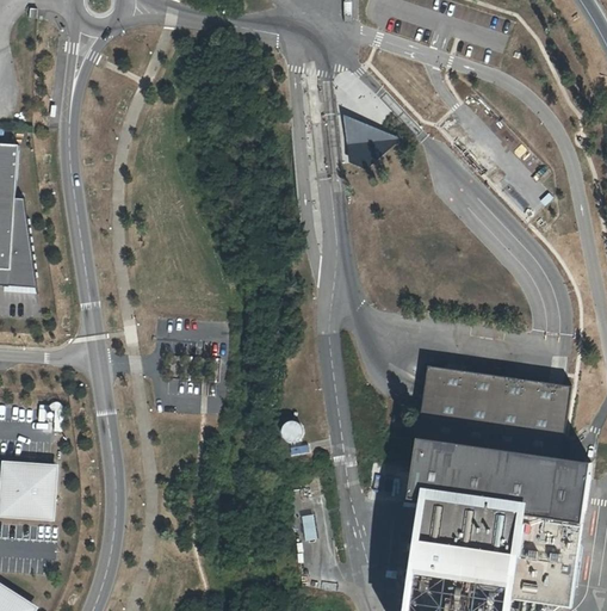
[(13,144),(0,143),(0,284),(32,287),(20,198),(10,197),(13,144)]
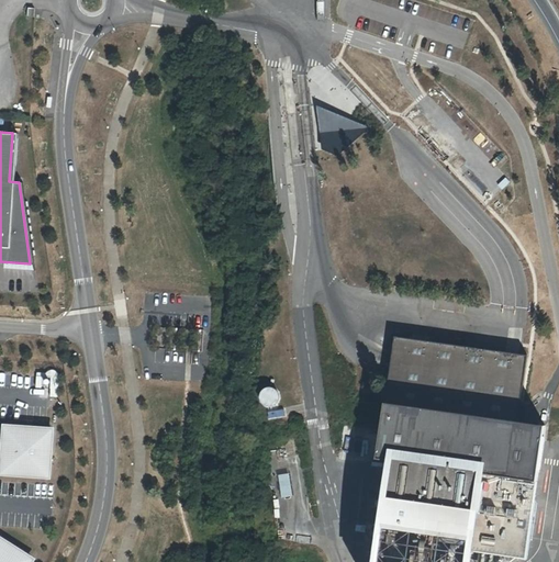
[(523,559),(541,426),(515,422),(525,356),(391,336),(373,459),(391,461),(377,557),(376,561),(465,561),(467,551),(523,559)]
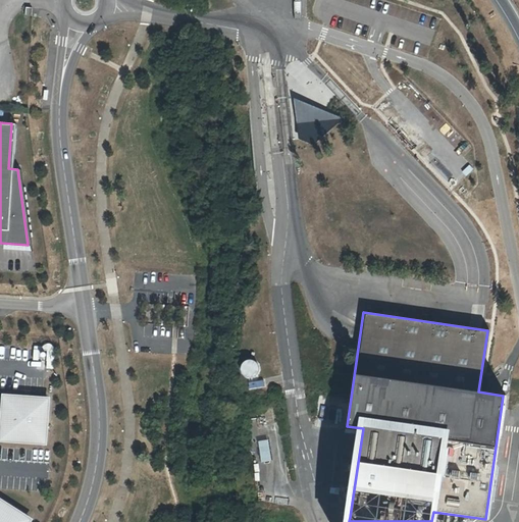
[(245,358),(234,369),(244,380),(256,369),(245,358)]
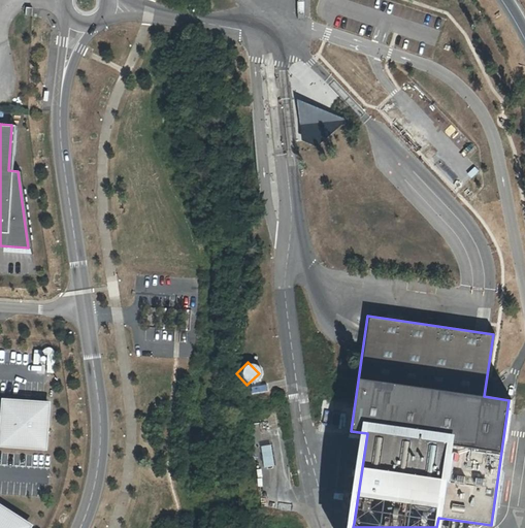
[(46,404),(2,401),(0,444),(43,448),(46,404)]
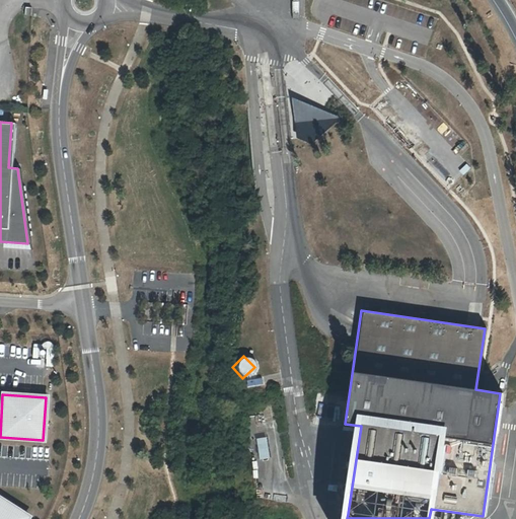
[(24,518),(26,518),(0,501),(0,518),(24,518)]
